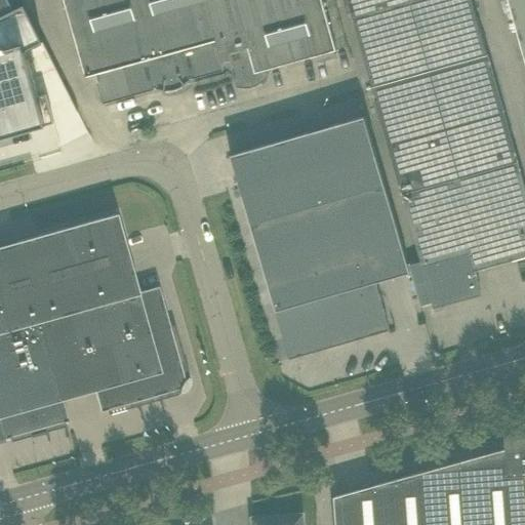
[(0,0),(0,17),(14,10),(13,10),(8,0),(0,0)]
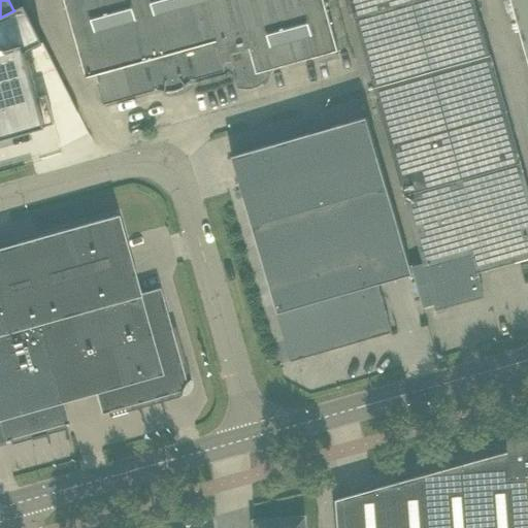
[(65,0),(80,58),(87,77),(99,74),(101,80),(98,81),(104,103),(156,89),(155,88),(156,87),(160,89),(163,90),(166,90),(166,88),(173,88),(178,87),(185,84),(186,85),(188,83),(190,80),(192,76),(194,77),(194,78),(225,69),(224,67),(232,65),(237,86),(236,87),(239,88),(241,88),(243,89),(246,89),(249,89),(251,88),(254,88),(256,87),(258,86),(260,85),(262,84),(264,81),(266,79),(267,78),(266,77),(264,70),(337,50),(332,30),(323,0),(65,0)]
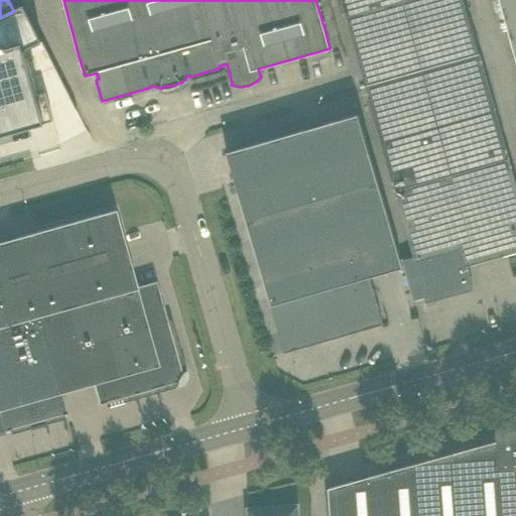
[(341,0),(346,17),(405,0),(341,0)]
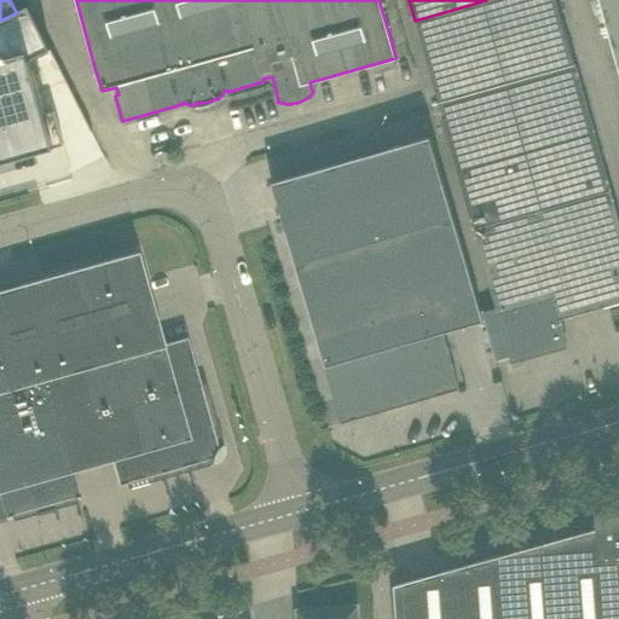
[(618,0),(597,0),(618,75),(618,0)]
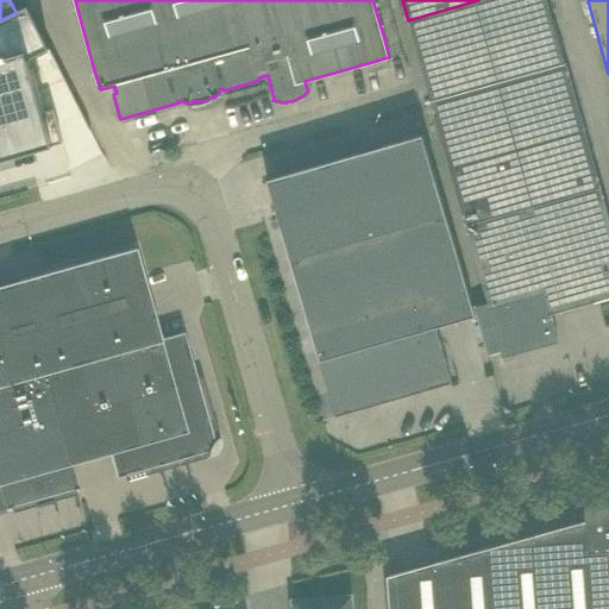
[(0,159),(62,143),(52,110),(43,112),(29,60),(49,48),(27,6),(16,12),(17,12),(0,20),(0,159)]
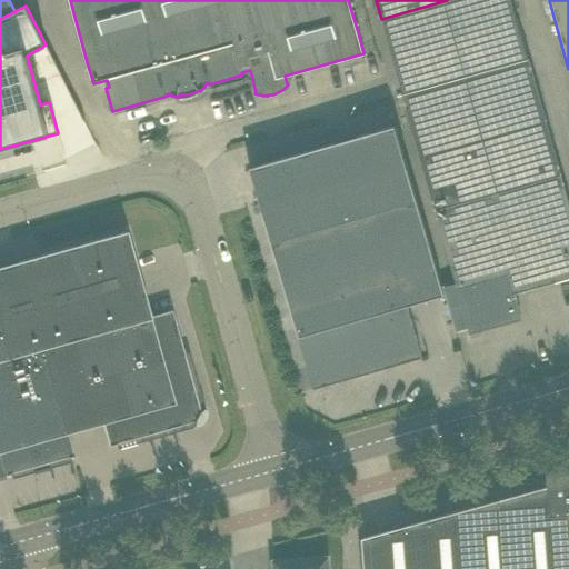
[(515,293),(568,277),(568,205),(527,58),(402,93),(457,287),(469,333),(522,319),(519,307),(515,293)]
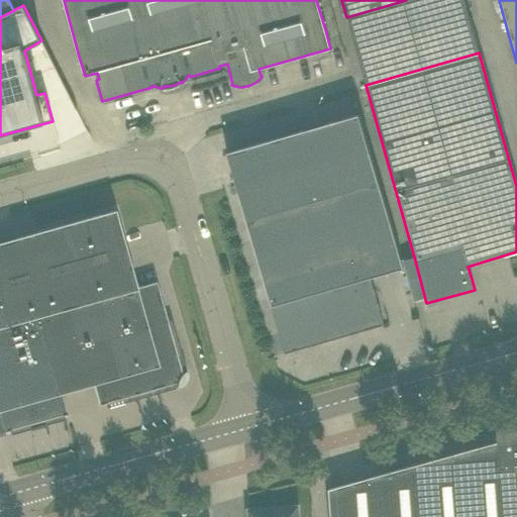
[(358,114),(226,152),(285,352),(383,324),(370,277),(403,268),(358,114)]
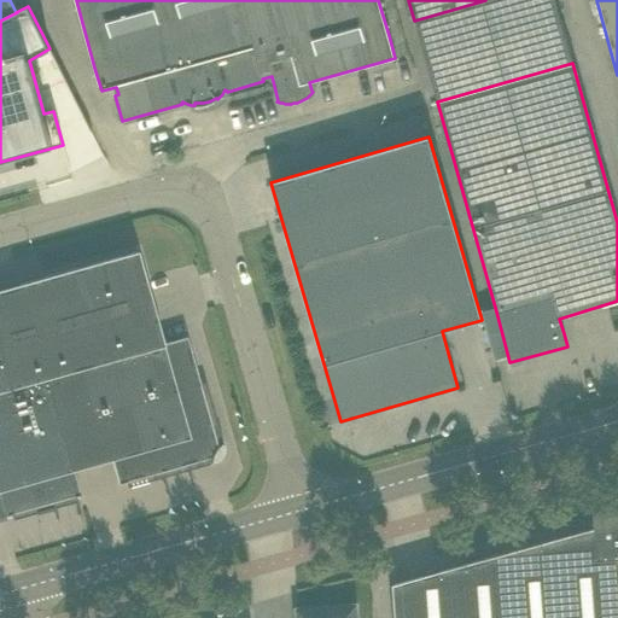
[(136,251),(0,289),(0,357),(9,388),(46,378),(73,472),(111,461),(118,484),(203,460),(215,439),(186,337),(163,344),(136,251)]
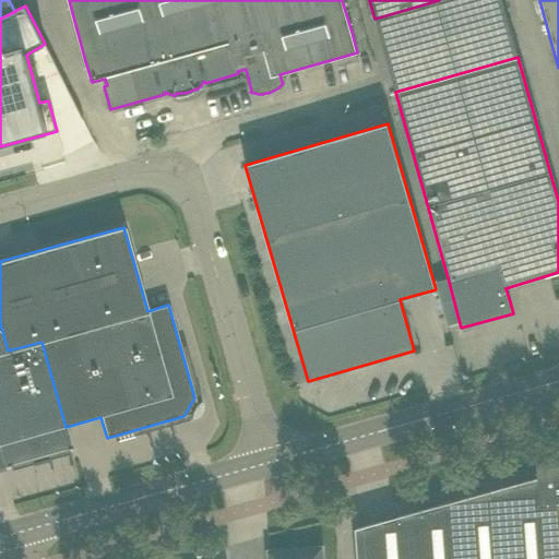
[(8,351),(0,323),(0,448),(6,466),(72,448),(66,427),(42,342),(8,351)]
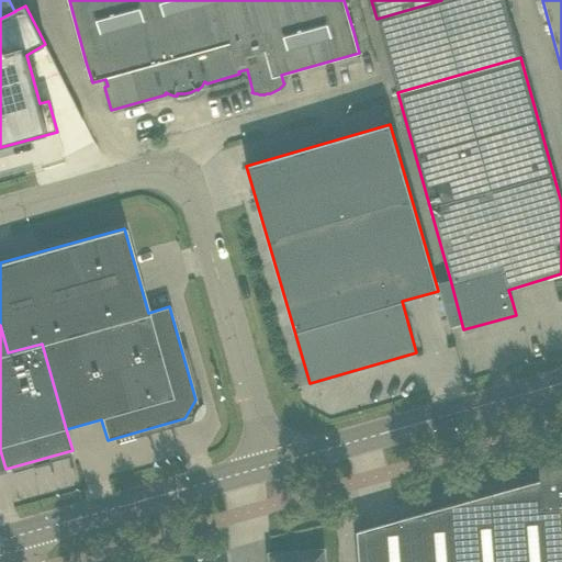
[(561,561),(561,463),(539,465),(540,480),(357,531),(359,561),(561,561)]
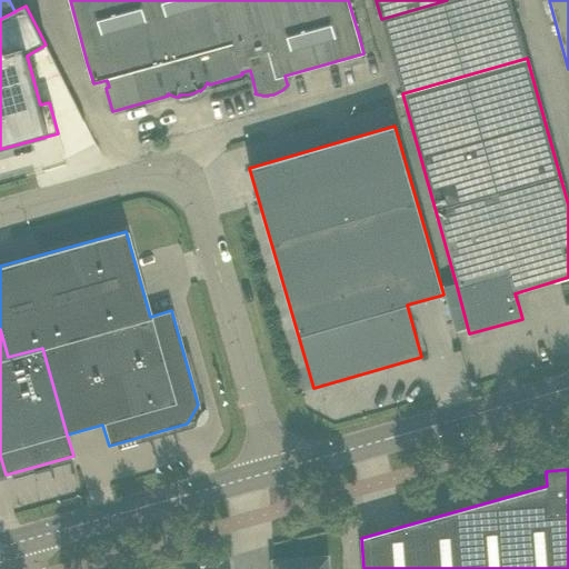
[(328,568),(328,557),(273,561),(273,568),(328,568)]
